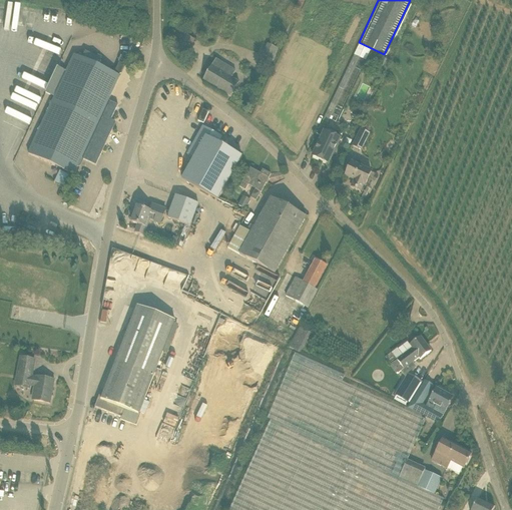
[(261,52),(271,57),(277,45),(267,40),(261,52)]
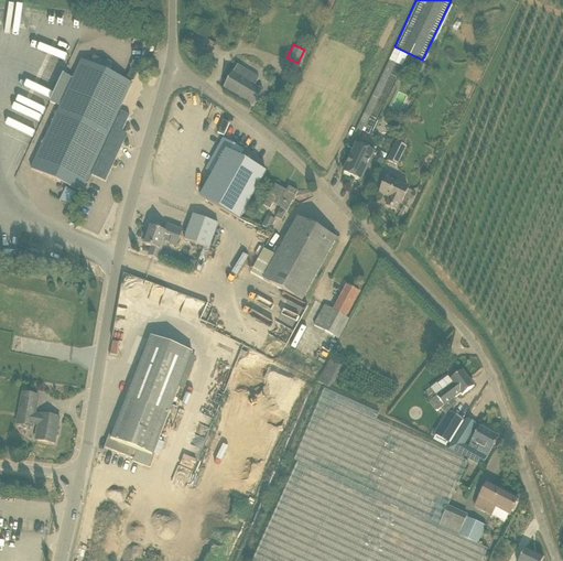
[(356,138),(398,50),(393,47),(352,136),(356,138)]
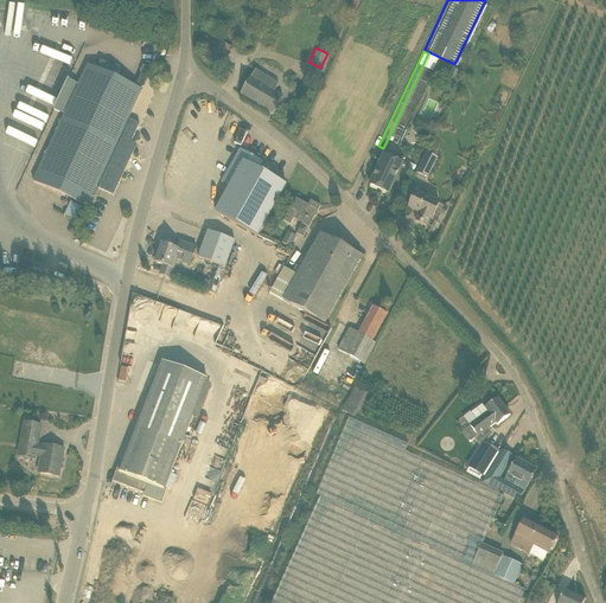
[(152,64),(145,61),(134,83),(141,87),(152,64)]
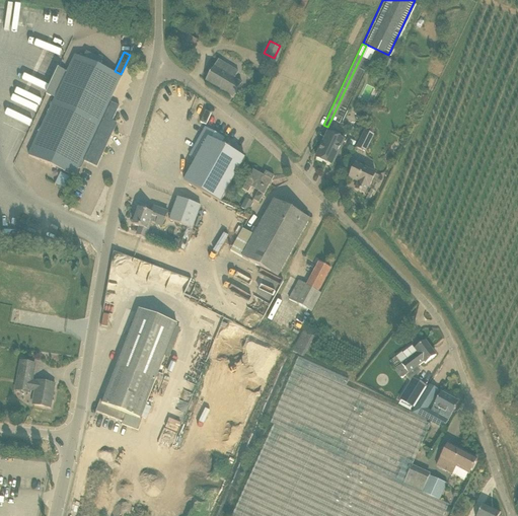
[(27,153),(74,174),(81,158),(96,164),(114,128),(112,127),(114,122),(113,120),(112,120),(119,103),(108,99),(121,74),(115,71),(75,53),(70,62),(73,63),(69,71),(58,66),(45,91),(55,96),(42,124),(51,128),(49,131),(45,130),(33,154),(27,152),(27,153)]
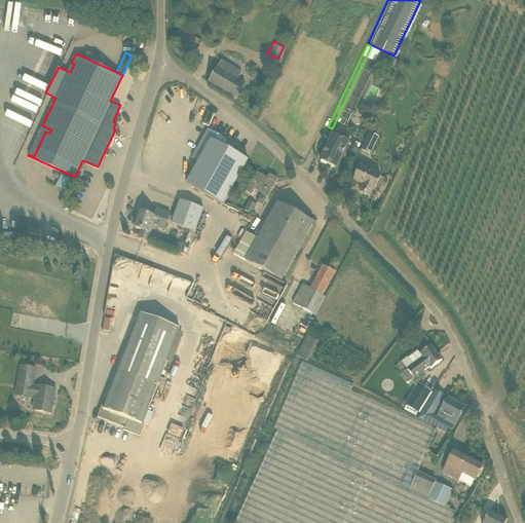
[(238,69),(220,59),(208,80),(236,97),(245,82),(234,76),(238,69)]
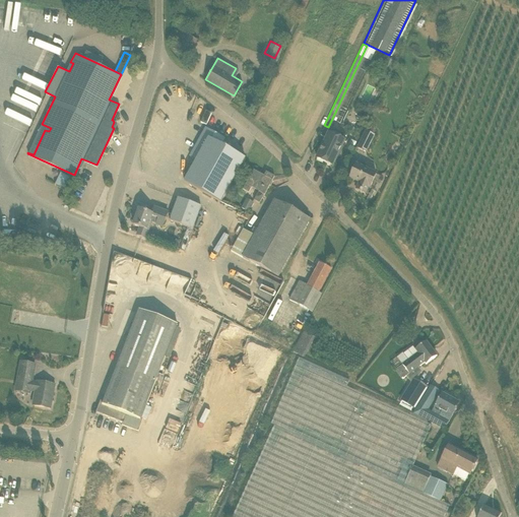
[(47,88),(49,83),(30,74),(28,78),(47,88)]
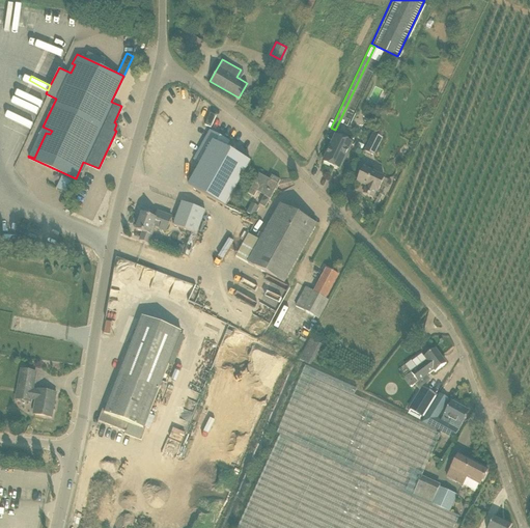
[(6,107),(32,119),(38,107),(12,94),(6,107)]
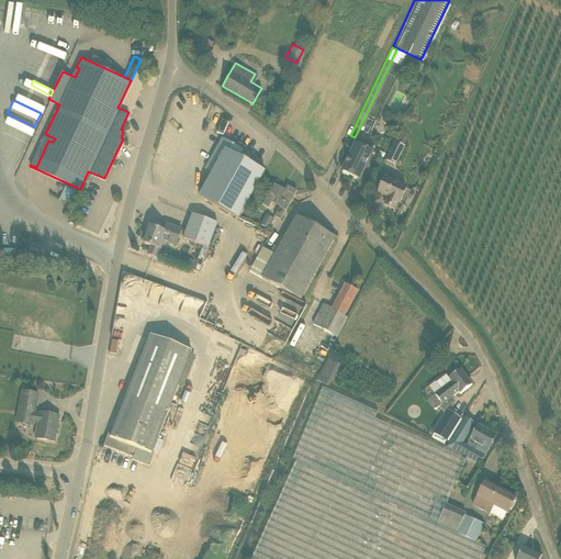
[(7,116),(1,129),(26,141),(33,127),(7,116)]
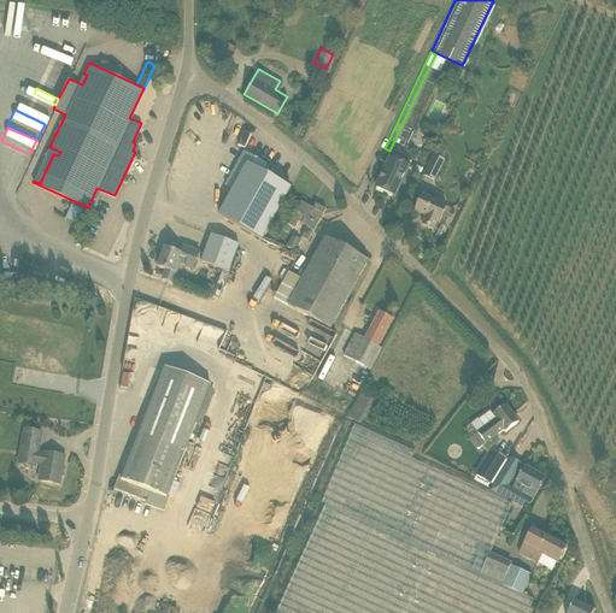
[(267,161),(244,148),(224,182),(233,187),(222,205),(218,213),(260,237),(289,186),(262,170),(267,161)]
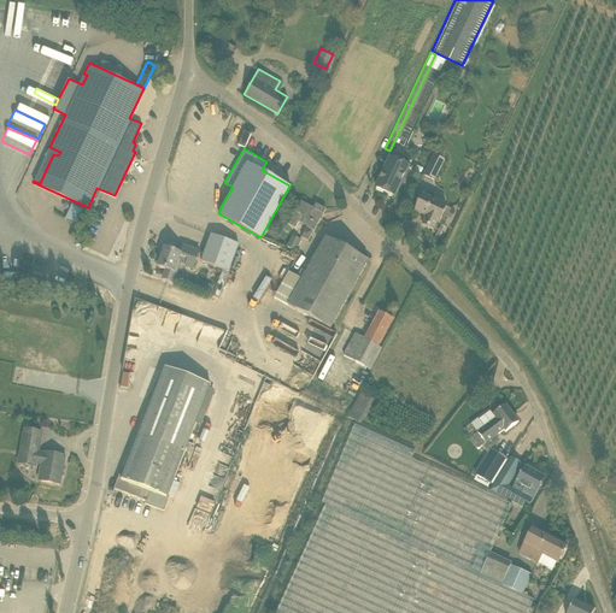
[(394,194),(408,165),(411,158),(397,151),(393,158),(388,155),(375,186),(394,194)]
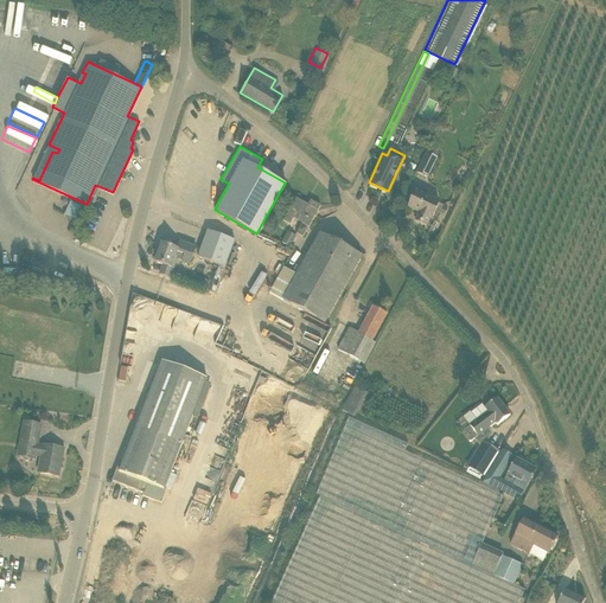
[(426,149),(415,170),(427,175),(437,155),(426,149)]
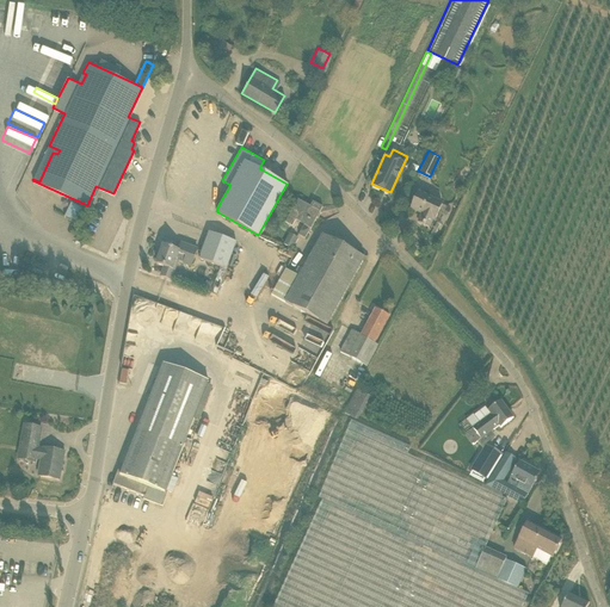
[(420,211),(416,220),(429,225),(432,217),(433,217),(441,202),(416,190),(408,206),(420,211)]
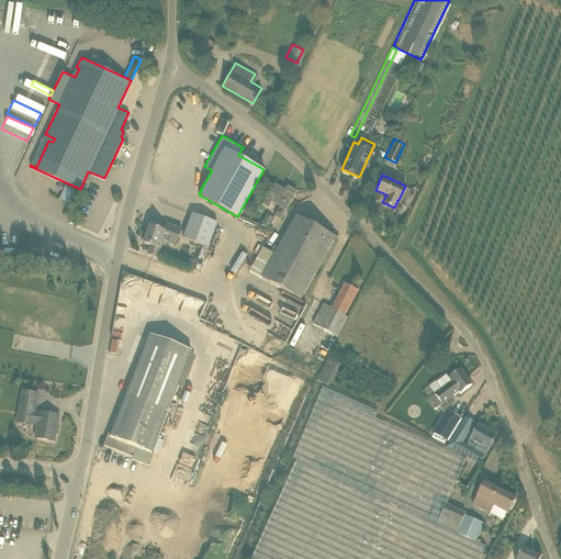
[(280,186),(273,181),(261,202),(268,205),(271,200),(279,204),(273,214),(279,217),(284,208),(295,188),(287,183),(284,188),(283,187),(282,189),(279,187),(280,186)]
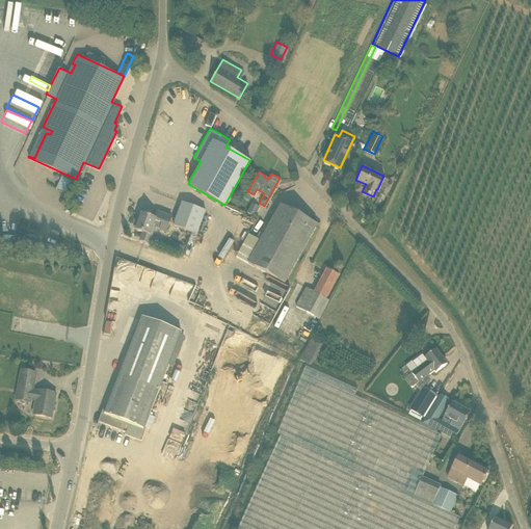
[(72,180),(61,175),(55,186),(67,191),(72,180)]
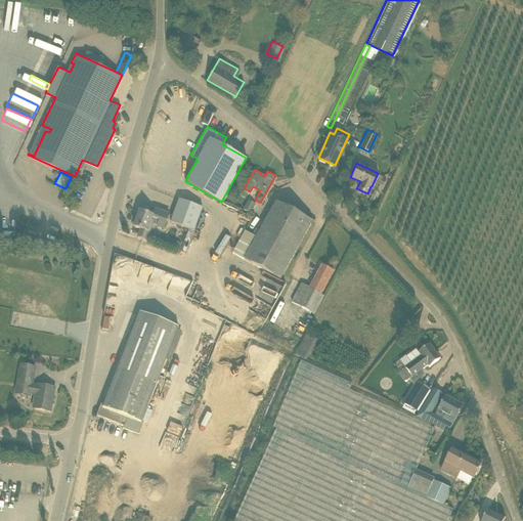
[(193,228),(202,206),(178,198),(170,220),(193,228)]
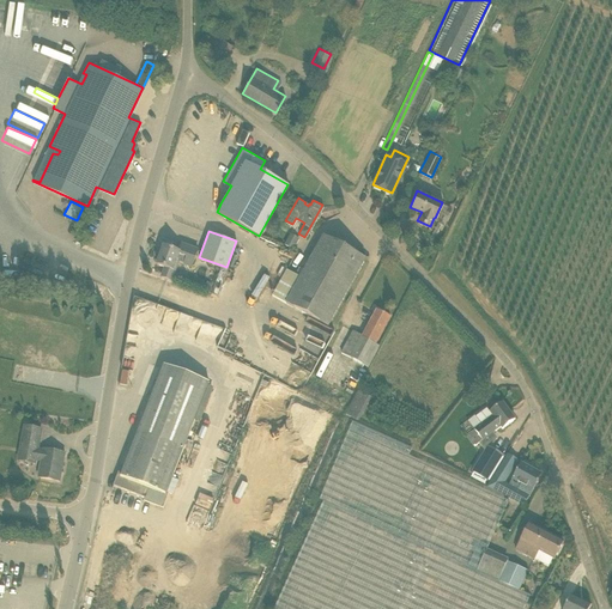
[(284,243),(294,245),(297,233),(288,231),(284,243)]
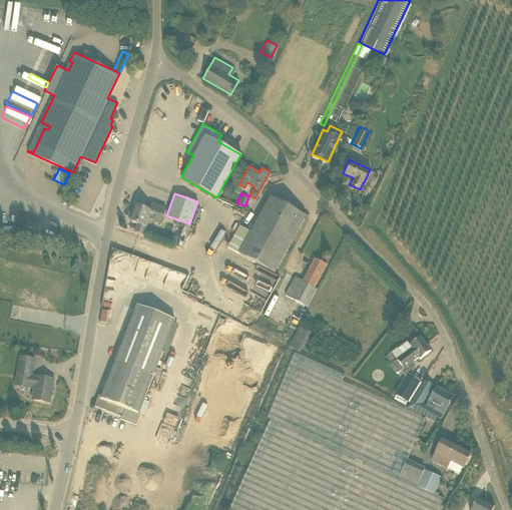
[(270,195),(238,251),(274,272),(305,214),(270,195)]
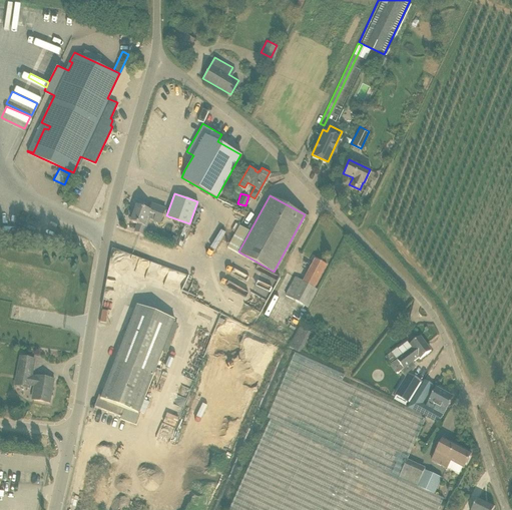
[(147,216),(148,217),(159,221),(165,207),(154,203),(153,202),(151,203),(150,204),(149,209),(136,204),(130,219),(137,222),(134,229),(142,232),(145,224),(144,223),(147,216)]
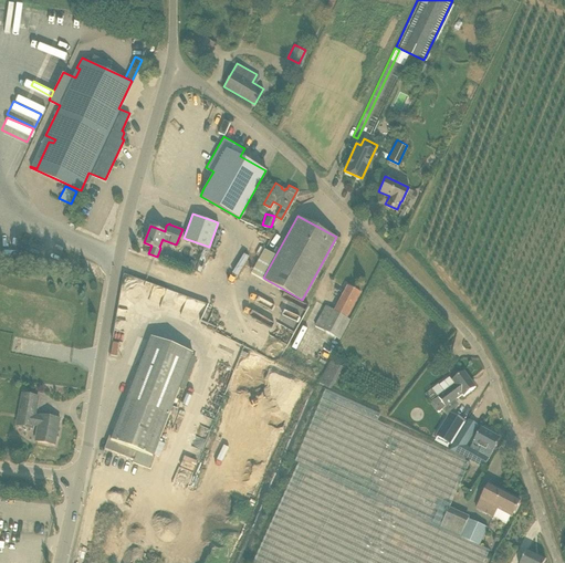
[(196,263),(191,259),(186,264),(190,270),(196,263)]
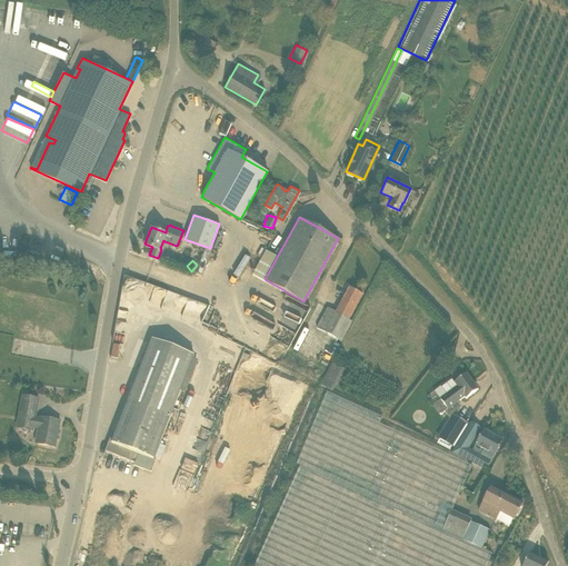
[(349,285),(336,309),(335,310),(348,317),(361,293),(349,285)]
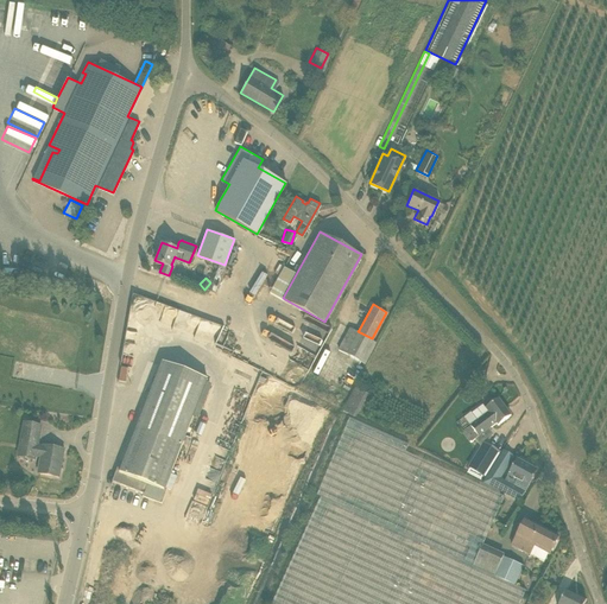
[(358,331),(359,330),(349,325),(337,348),(364,362),(375,341),(372,338),(358,331)]
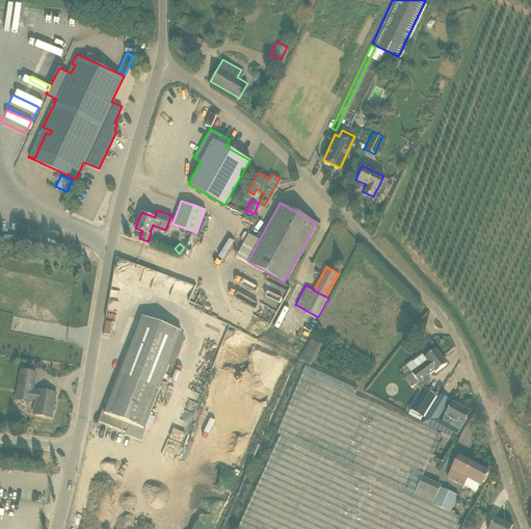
[(104,412),(129,422),(142,427),(174,349),(134,334),(104,412)]
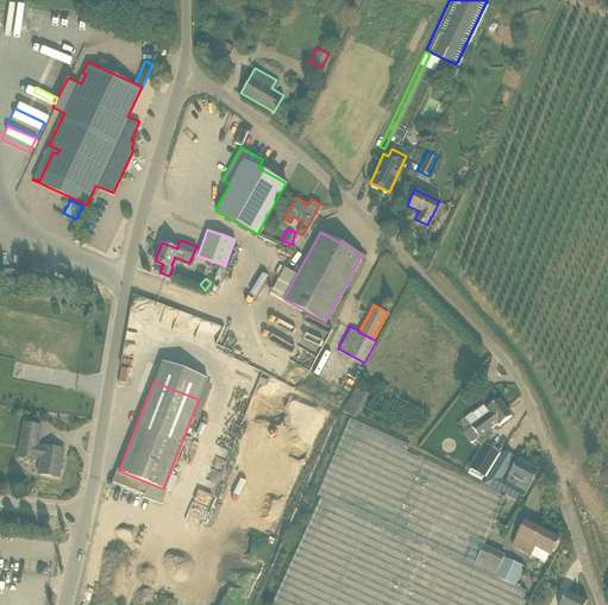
[(471,423),(470,424),(463,430),(471,441),(478,435),(496,421),(497,423),(511,414),(499,397),(486,407),(484,404),(481,404),(471,411),(477,418),(471,423)]
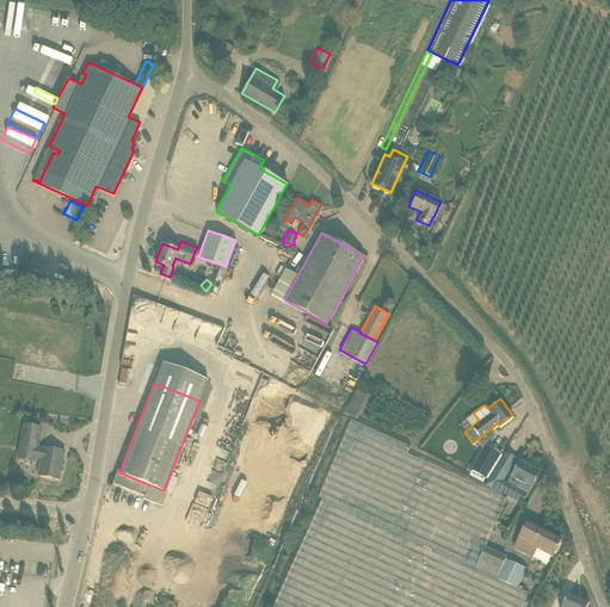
[(475,567),(485,544),(507,496),(407,452),(410,445),(351,417),(318,495),(322,496),(271,606),(519,606),(528,590),(517,586),(475,567)]
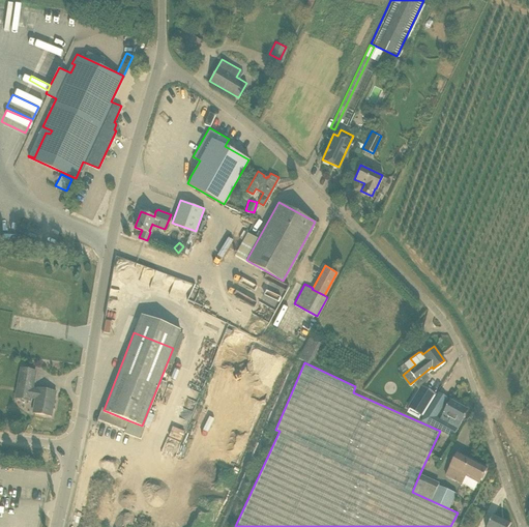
[(37,388),(31,386),(34,370),(21,367),(18,385),(25,386),(24,394),(35,397),(33,411),(51,414),(55,390),(37,386),(37,388)]
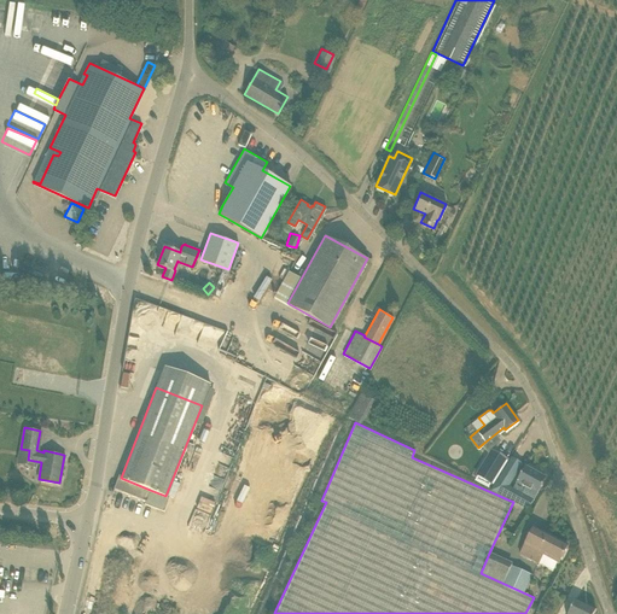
[(507,484),(521,462),(511,455),(490,487),(528,507),(533,497),(522,491),(522,492),(512,487),(512,486),(507,484)]
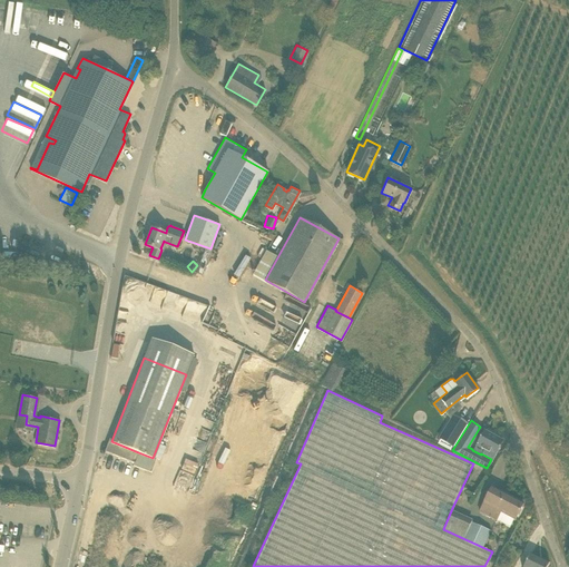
[(476,443),(472,449),(472,450),(481,455),(481,453),(491,459),(498,447),(499,448),(500,446),(499,446),(502,439),(483,429),(476,443)]
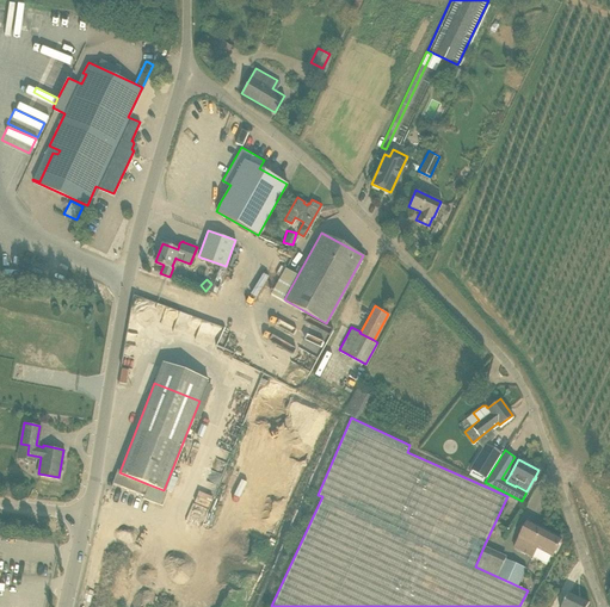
[(148,484),(119,472),(117,471),(116,470),(112,482),(145,494),(143,497),(161,503),(166,491),(164,490),(148,484)]
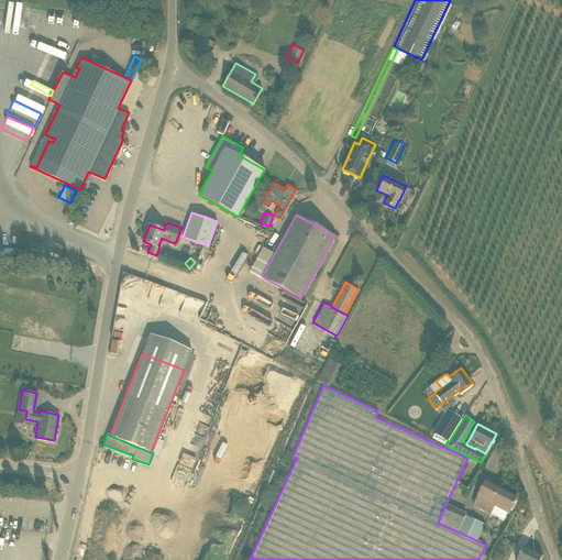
[(473,503),(489,513),(504,520),(517,496),(485,480),(473,503)]
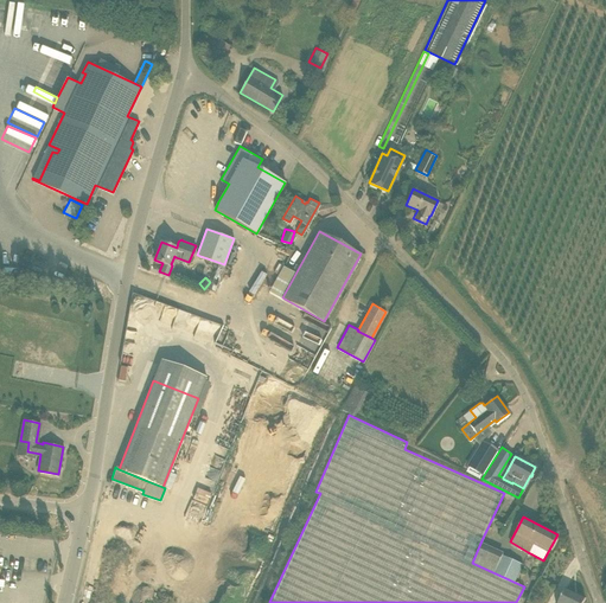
[(503,551),(482,540),(472,563),(514,582),(522,564),(502,555),(503,551)]
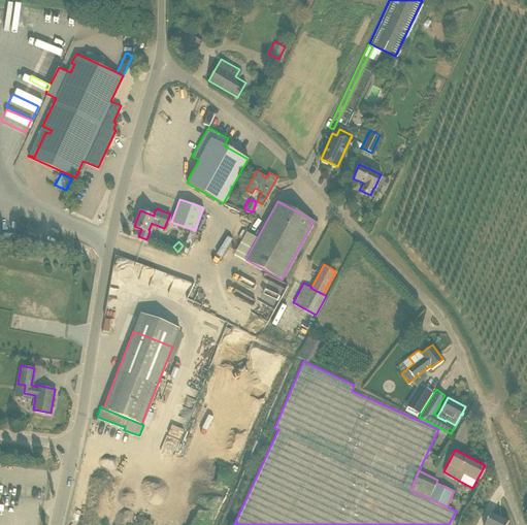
[(505,524),(508,520),(491,511),(483,524),(505,524)]
